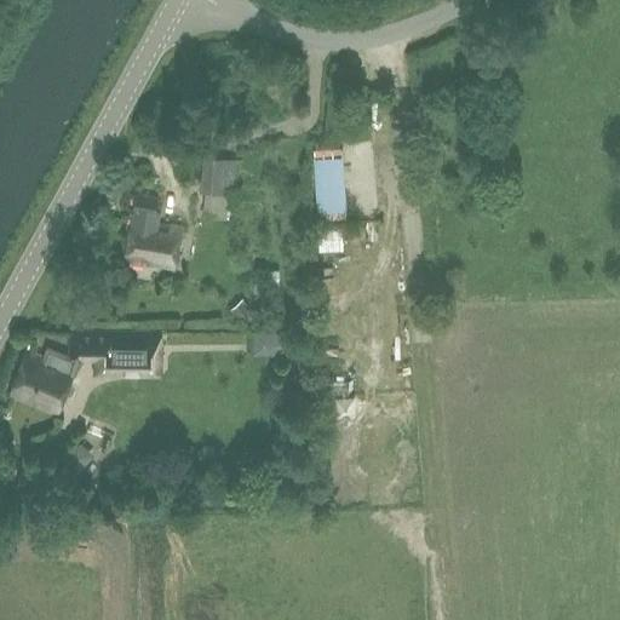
[(202,158),(200,193),(222,195),(225,159),(202,158)]
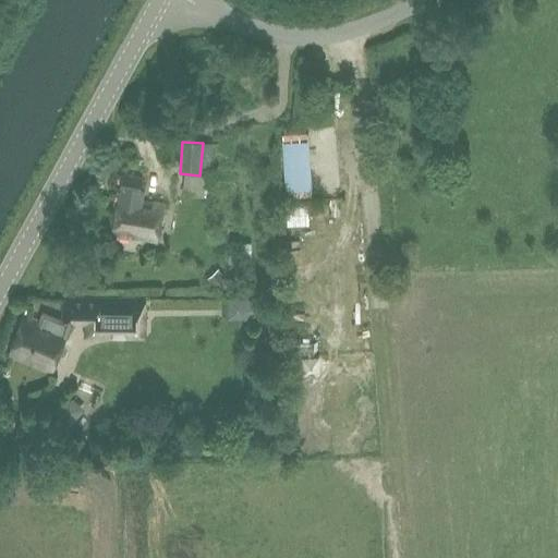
[(156,243),(162,206),(142,203),(143,193),(141,192),(143,179),(122,176),(112,235),(156,243)]
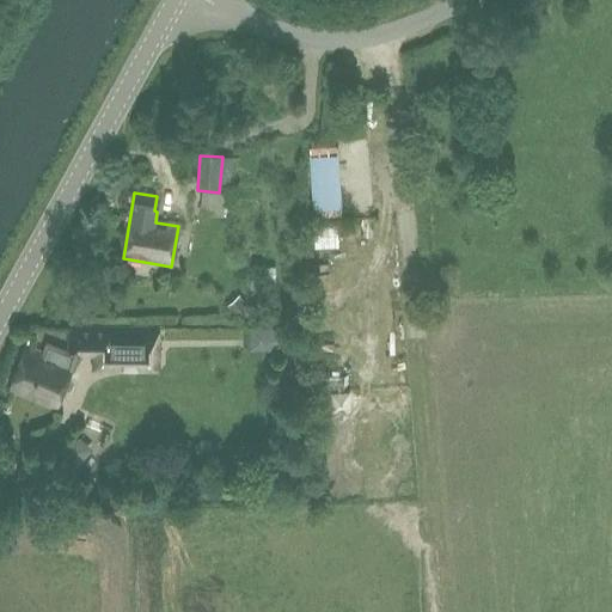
[(239,295),(227,306),(238,319),(251,308),(239,295)]
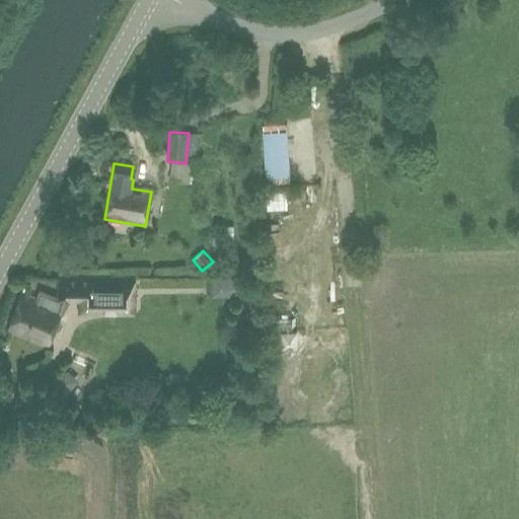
[(255,262),(228,261),(228,273),(255,274),(255,262)]
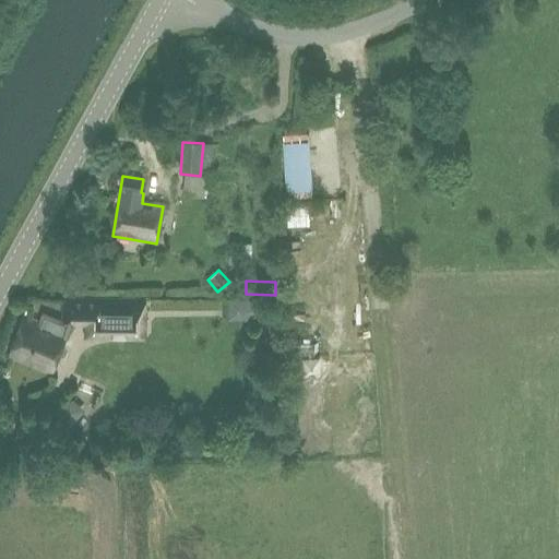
[(144,340),(146,298),(71,298),(71,306),(71,325),(85,326),(84,340),(144,340)]
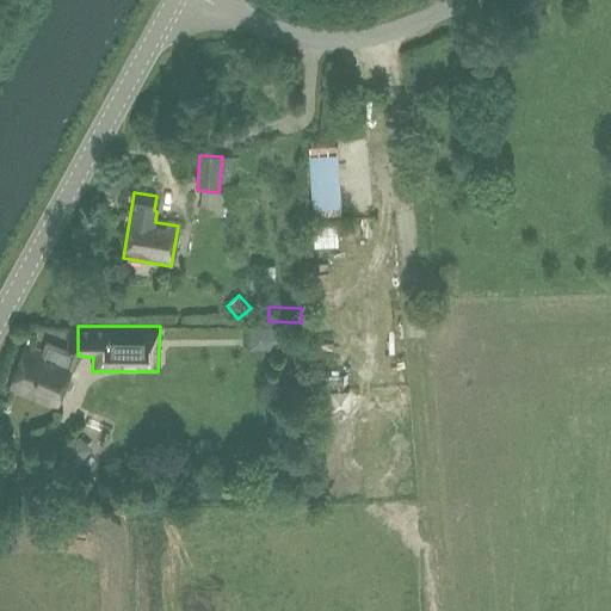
[(44,357),(25,349),(8,390),(56,408),(76,356),(78,356),(78,334),(69,334),(69,353),(49,345),(44,357)]
